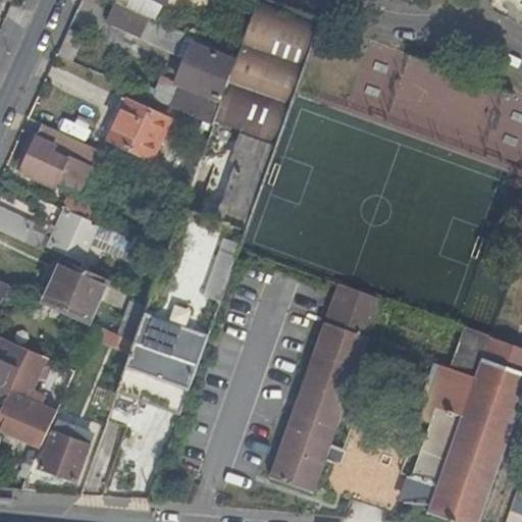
[(117,0),(116,3),(150,18),(155,20),(164,0),(117,0)]
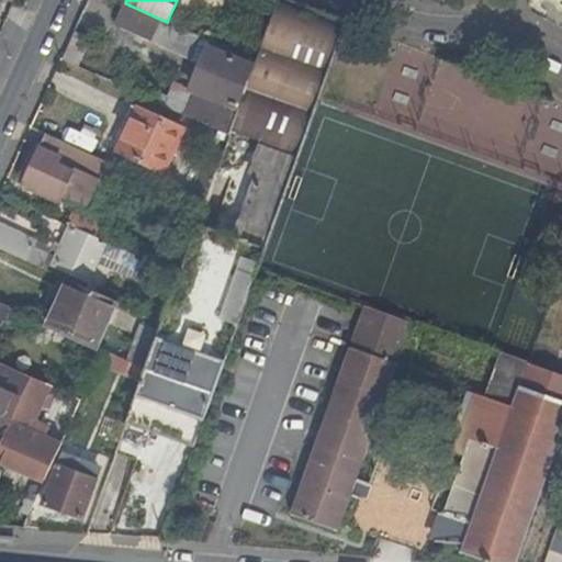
[(259,137),(302,152),(323,96),(349,22),(293,0),(279,0),(257,63),(256,66),(242,107),(233,128),(259,137)]
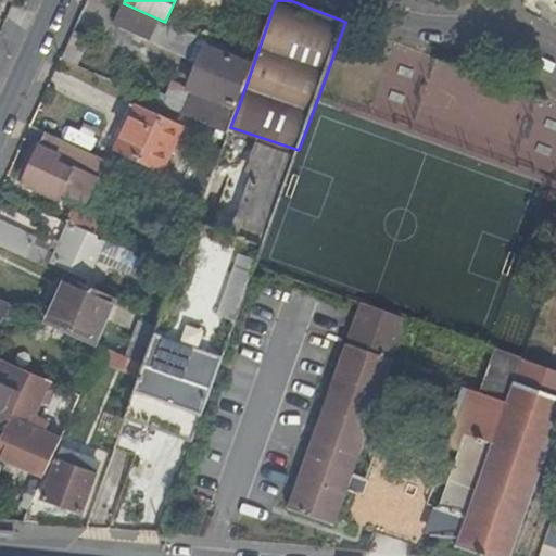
[(150,39),(160,20),(124,3),(115,23),(150,39)]
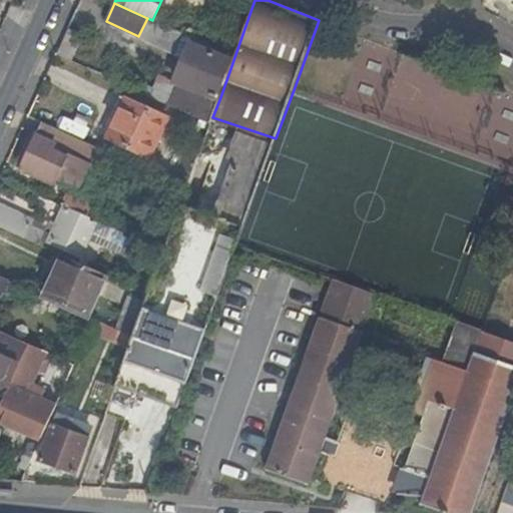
[(233,60),(234,57),(192,38),(172,82),(175,84),(166,104),(210,124),(212,117),(220,97),(216,95),(231,60),(233,60)]
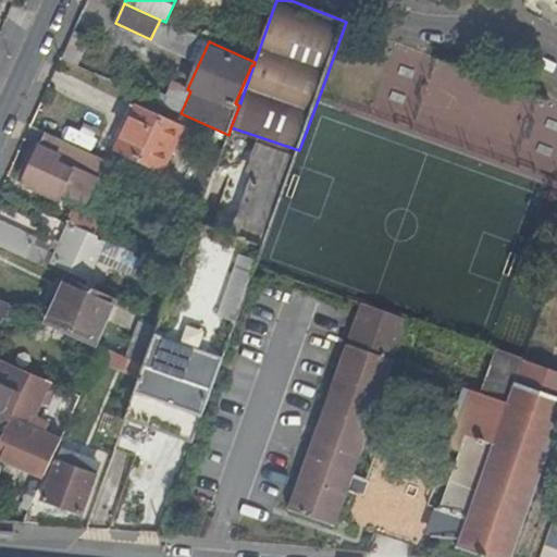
[(119,149),(164,170),(183,128),(136,108),(119,149)]
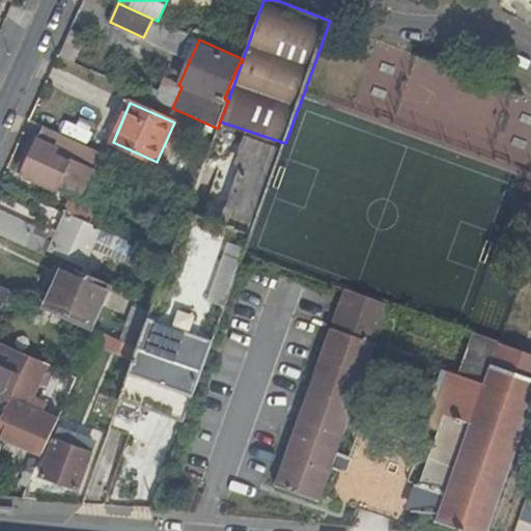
[(110,156),(45,126),(23,174),(44,184),(45,182),(47,176),(51,178),(83,193),(94,169),(102,172),(110,156)]
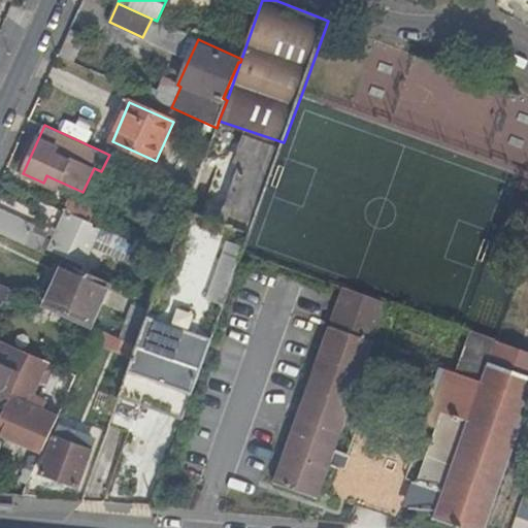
[(284,142),(243,129),(231,163),(272,176),(284,142)]
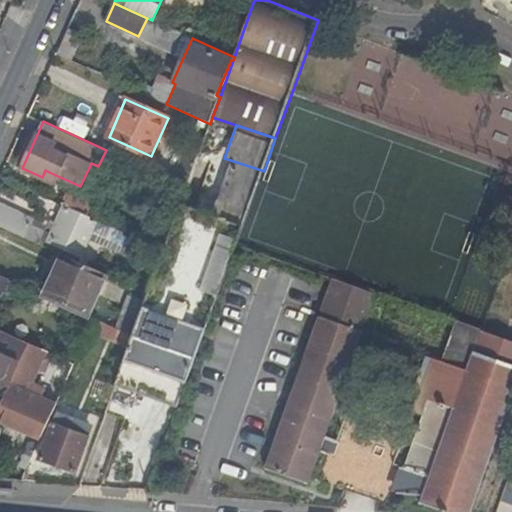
[(192,173),(199,154),(192,151),(183,169),(192,173)]
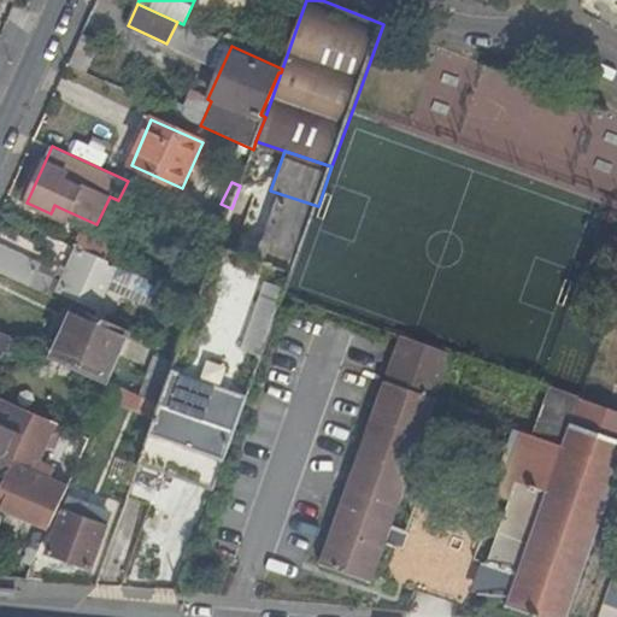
[(247,256),(294,272),(318,206),(270,191),(247,256)]
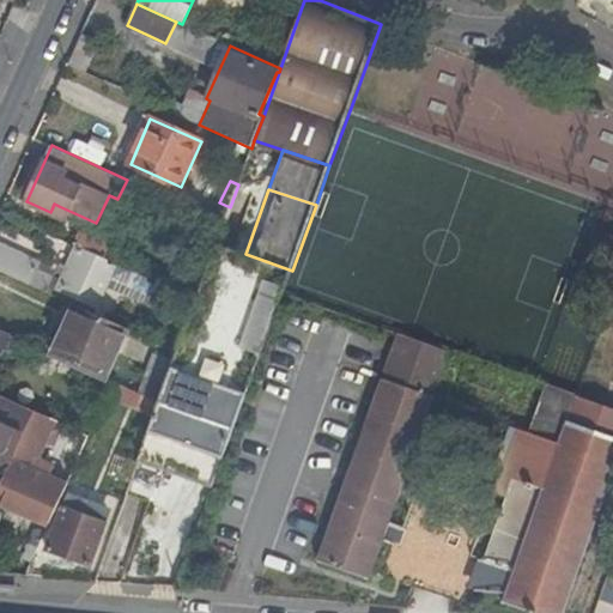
[(224,224),(230,207),(219,202),(212,219),(224,224)]
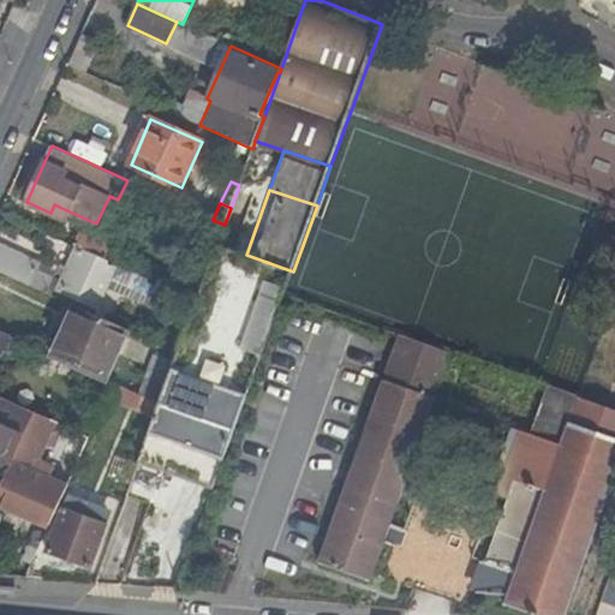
[(82,230),(75,245),(79,248),(107,260),(113,244),(82,230)]
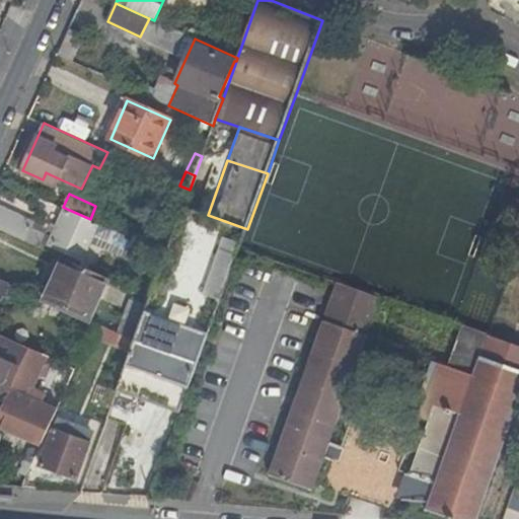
[(0,206),(0,228),(40,246),(45,234),(31,228),(34,222),(0,206)]
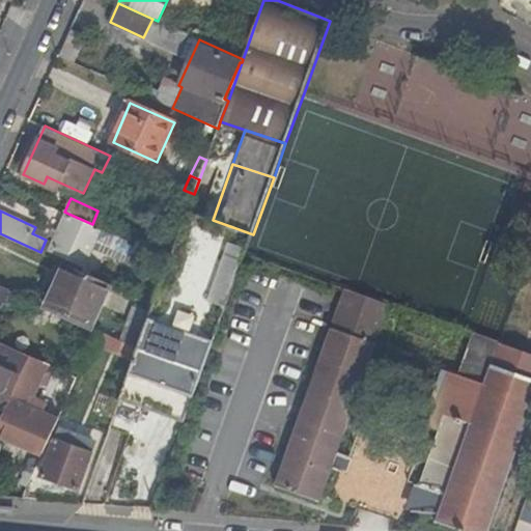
[(213,220),(188,211),(170,260),(138,348),(135,360),(121,397),(186,421),(247,251),(253,234),(213,220)]
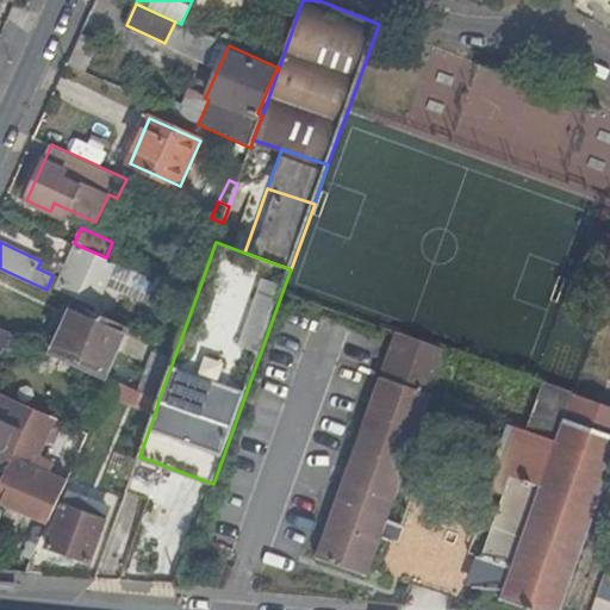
[(106,257),(79,246),(61,286),(97,304),(107,282),(166,309),(174,290),(106,257)]
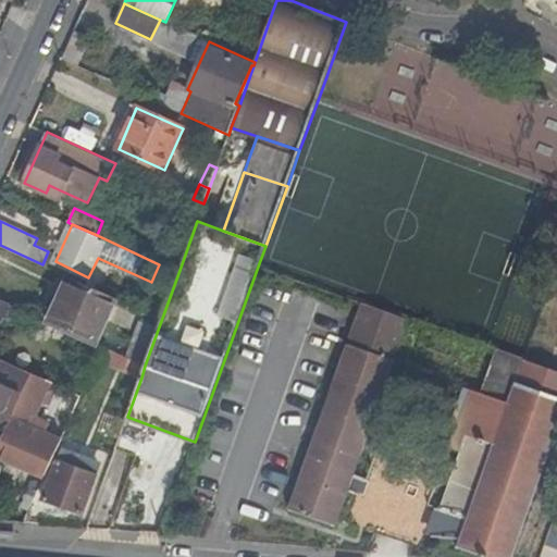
[(48,251),(51,245),(37,238),(34,245),(48,251)]
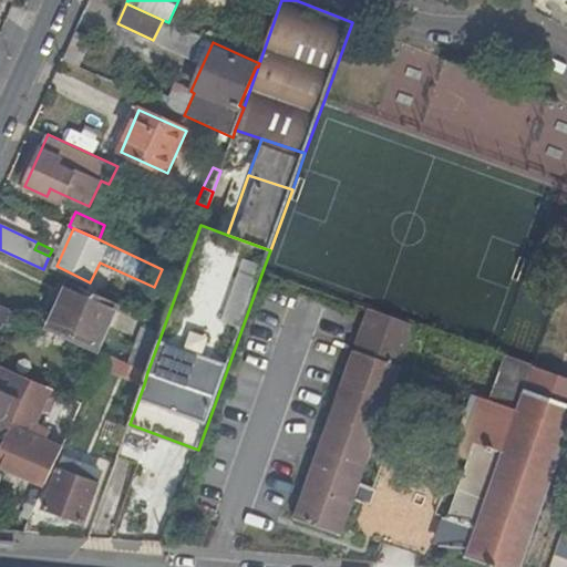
[(72,282),(61,306),(72,310),(62,333),(99,350),(119,305),(72,282)]
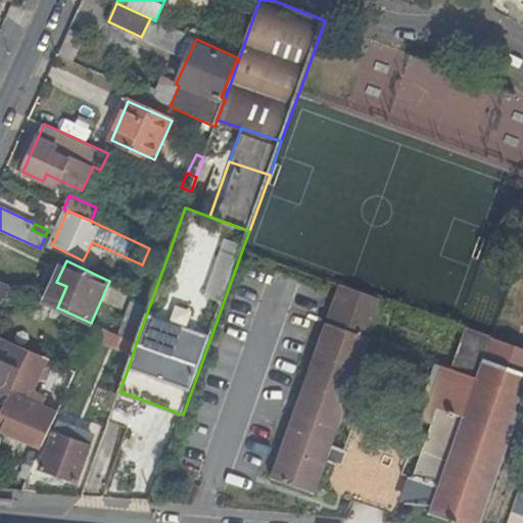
[(0,302),(2,303),(10,287),(0,282),(0,302)]
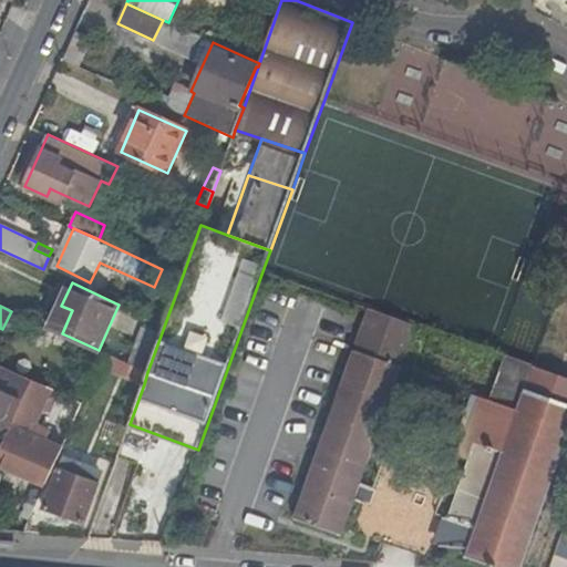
[(61,306),(51,329),(62,333),(72,310),(61,306)]
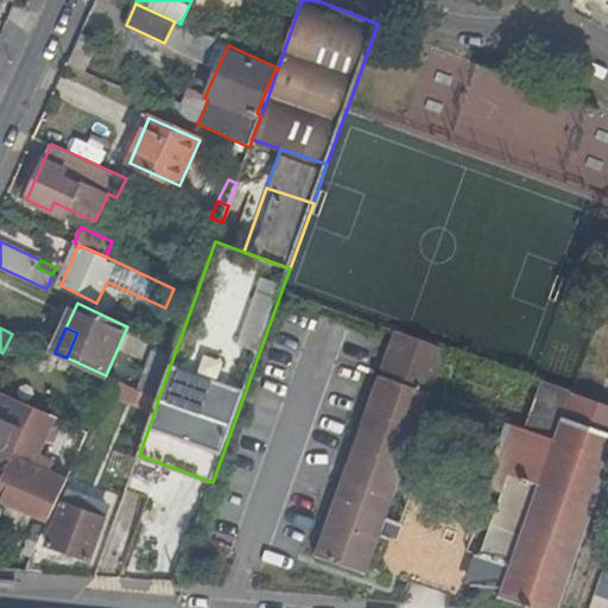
[(384,523),(447,347),(399,331),(320,558),(366,575),(379,536),(384,523)]
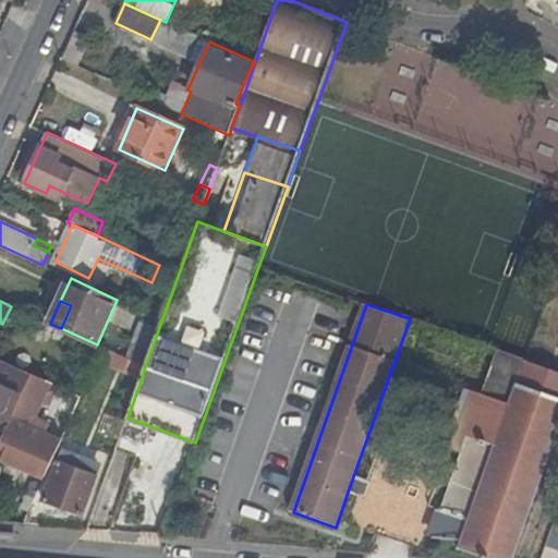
[(99,359),(142,378),(145,366),(105,348),(99,359)]
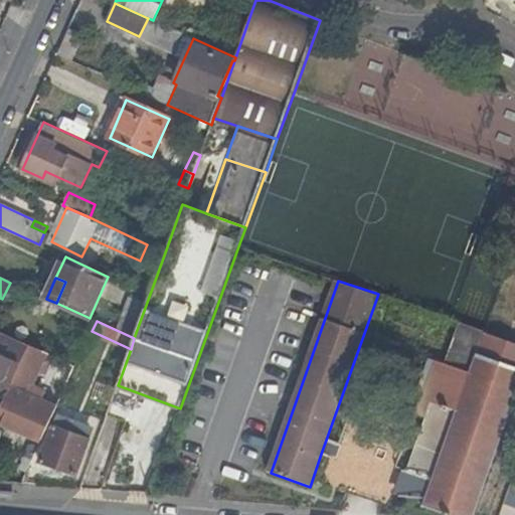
[(430,417),(410,470),(437,479),(431,496),(426,507),(450,514),(474,514),(514,399),(514,342),(486,332),(485,332),(485,334),(462,326),(447,366),(433,361),(430,369),(422,372),(420,380),(422,387),(419,397),(424,399),(435,403),(430,417)]
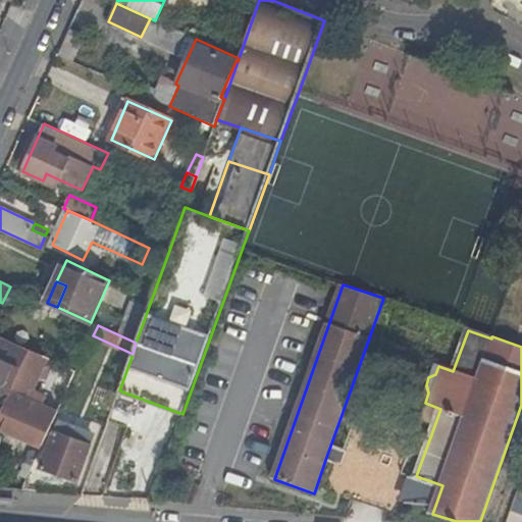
[(28,349),(0,336),(0,396),(5,398),(28,349)]
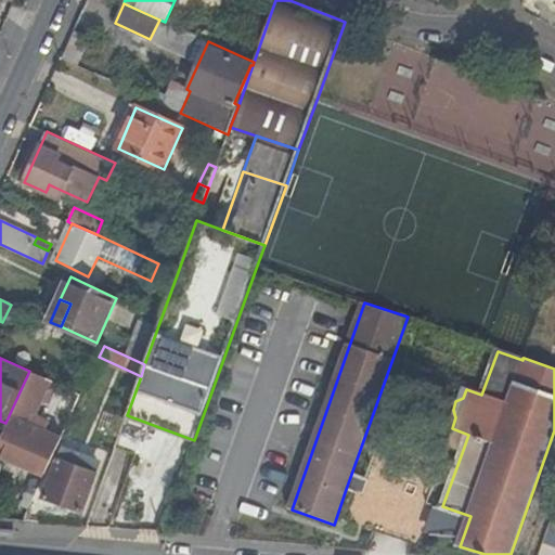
[(37,417),(52,382),(39,375),(33,373),(0,442),(0,453),(46,475),(62,437),(48,430),(50,424),(37,417)]
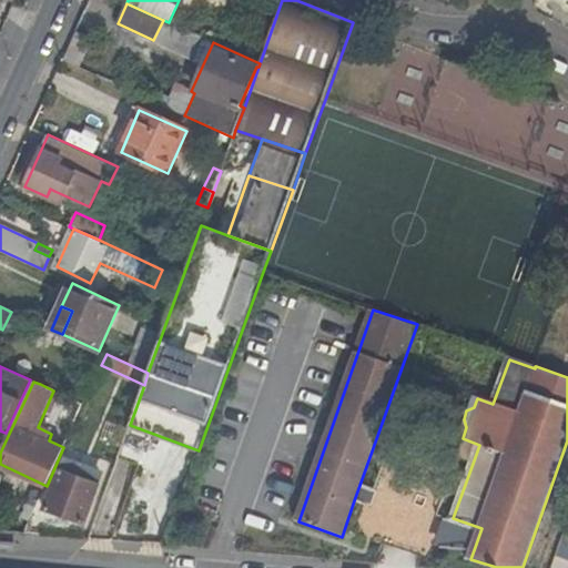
[(66,408),(79,414),(83,404),(70,398),(66,408)]
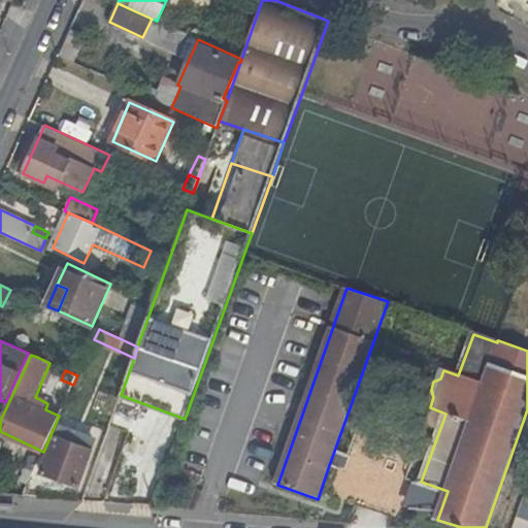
[(73,385),(61,380),(60,382),(51,402),(63,408),(73,385)]
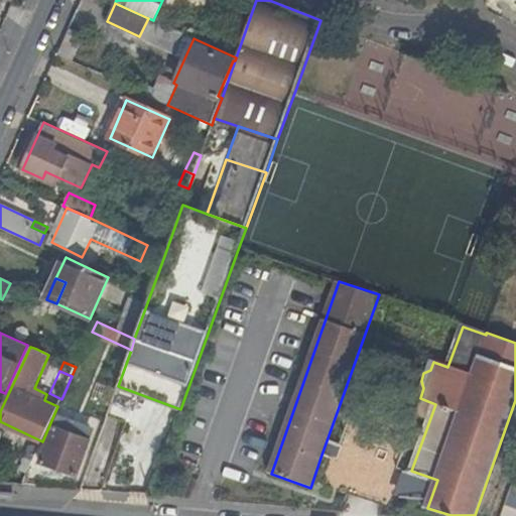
[(435,404),(425,400),(420,414),(430,418),(435,404)]
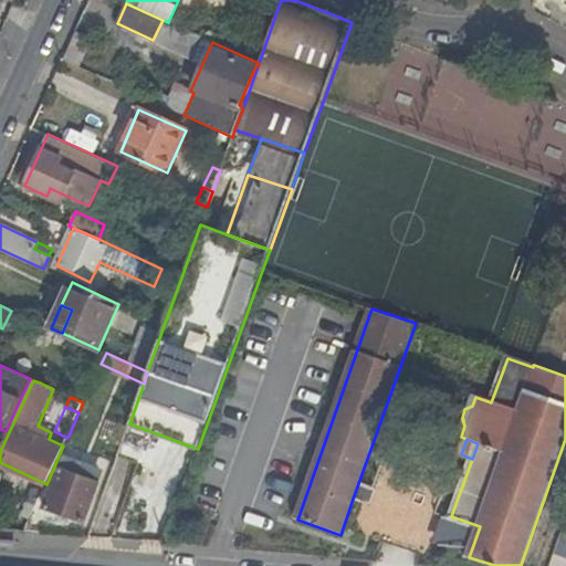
[(98,483),(61,469),(45,507),(84,522),(98,483)]
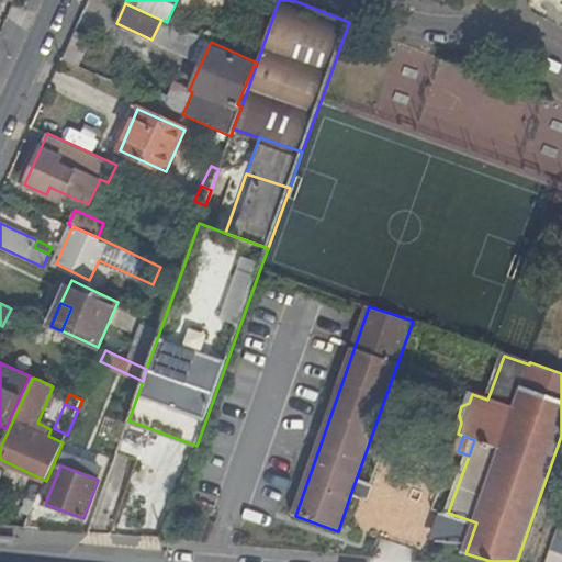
[(370,487),(355,483),(350,495),(364,501),(370,487)]
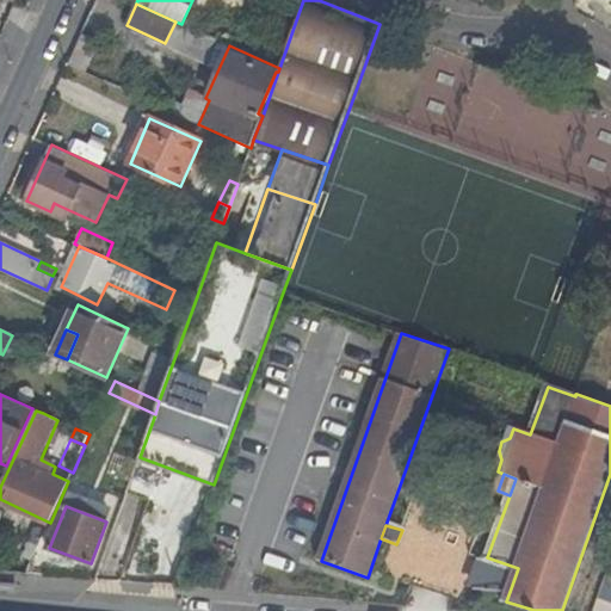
[(518,568),(487,557),(487,559),(481,556),(471,585),(511,588),(518,568)]
